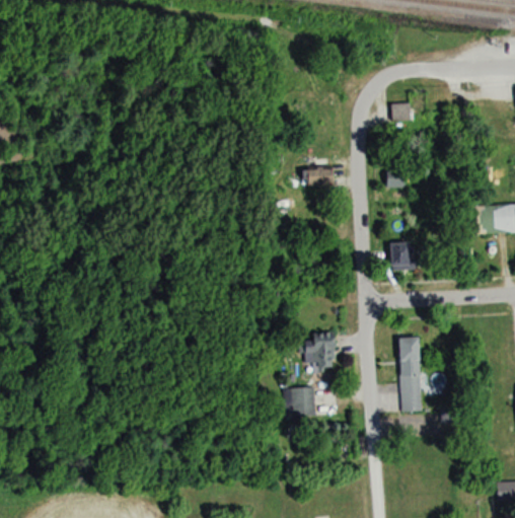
[(412,128),(412,104),(392,104),(392,128),(412,128)]
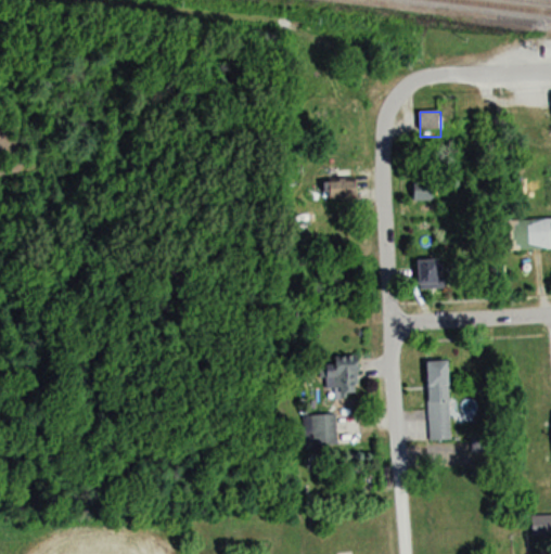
[(355,180),(328,180),(328,198),(355,198),(355,180)]
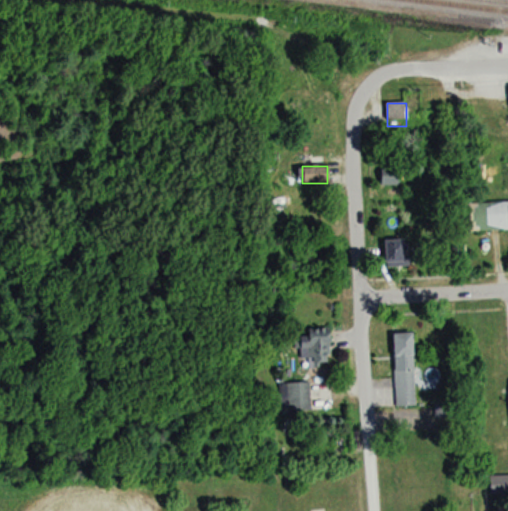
[(507,201),(469,204),(470,231),(507,229),(507,201)]
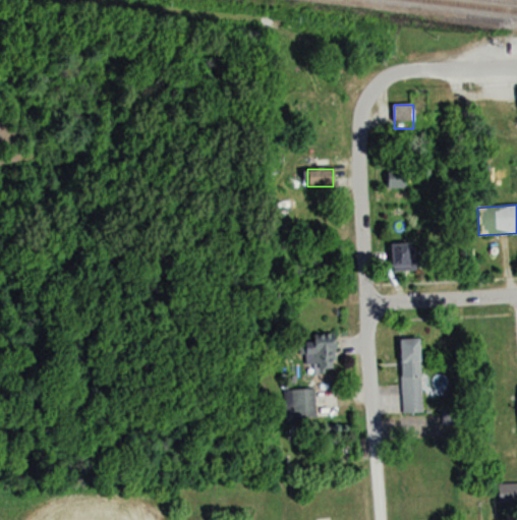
[(416,272),(416,244),(392,244),(392,272),(416,272)]
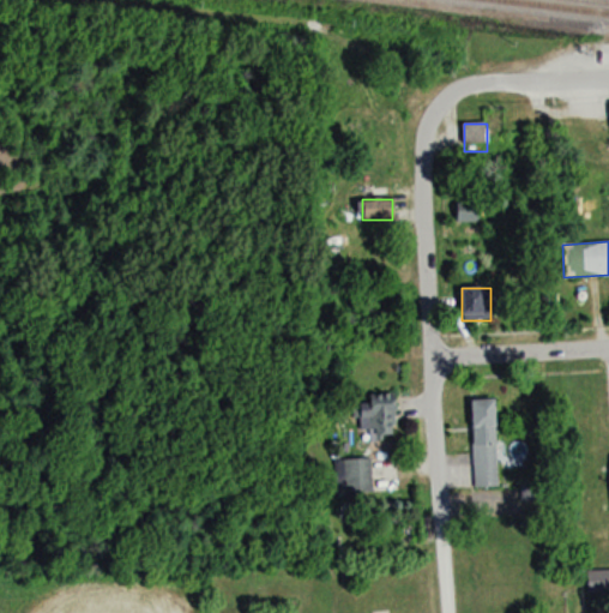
[(499,487),(496,400),(472,400),(474,488),(499,487)]
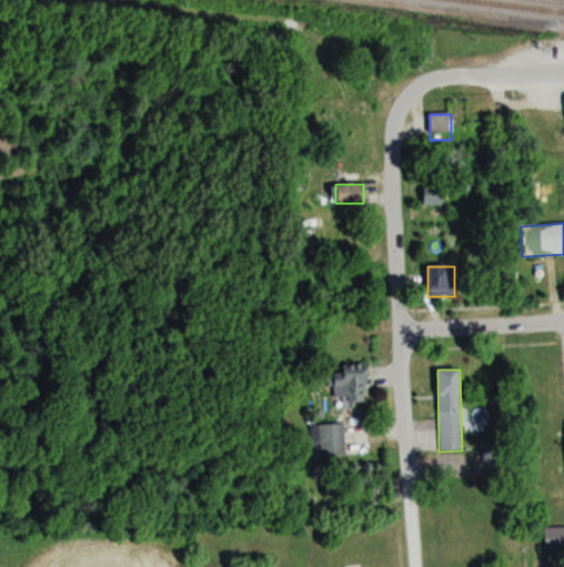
[(368,372),(336,372),(336,411),(351,411),(352,418),(368,417),(368,372)]
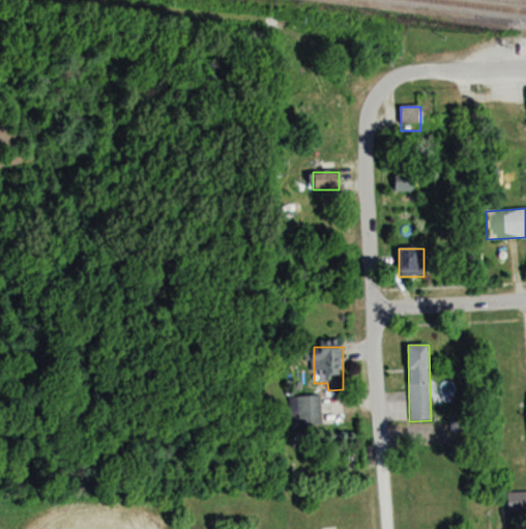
[(321,397),(291,397),(291,427),(321,427),(321,397)]
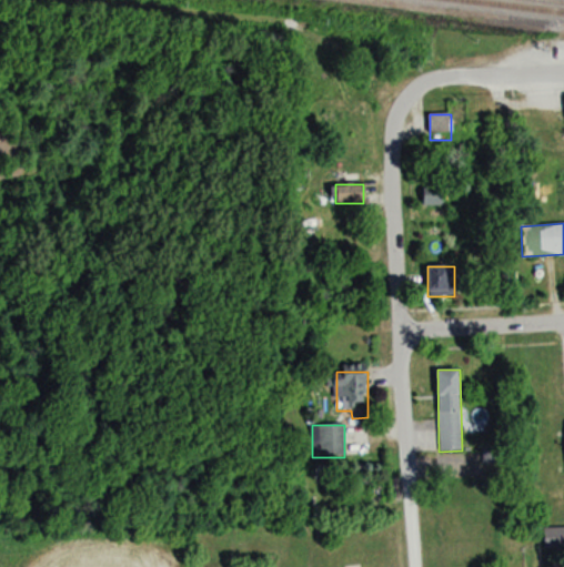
[(563,527),(545,528),(545,549),(563,549),(563,527)]
